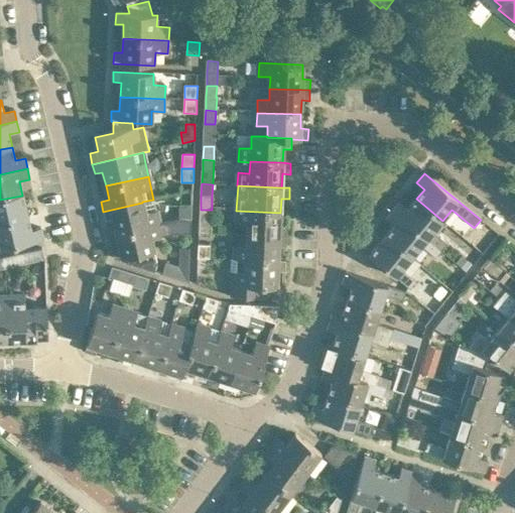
[(0,225),(28,219),(22,196),(0,200),(0,225)]
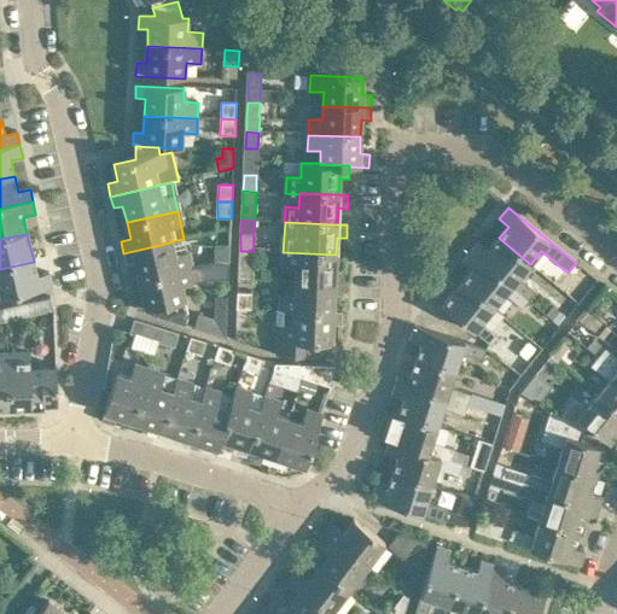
[(536,293),(518,278),(530,264),(499,238),(488,251),(478,244),(471,253),(529,302),(536,293)]
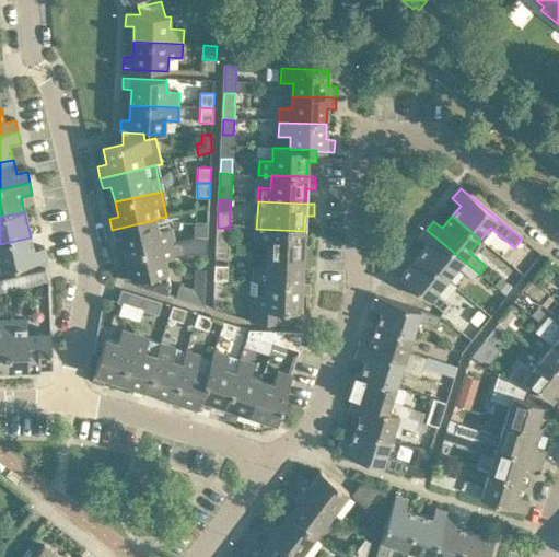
[(171,231),(158,234),(154,220),(112,230),(115,241),(124,239),(127,254),(173,244),(171,231)]
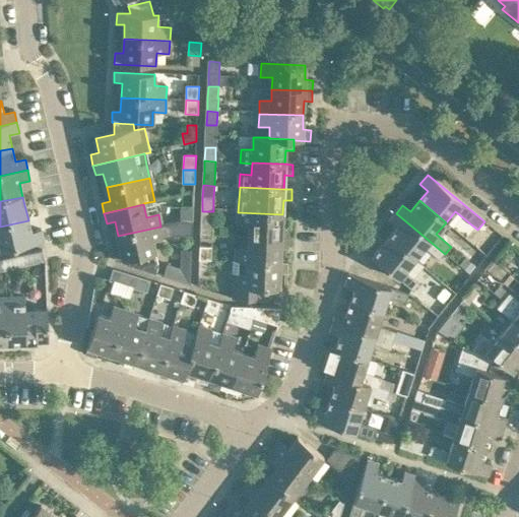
[(194,207),(181,206),(181,221),(193,221),(194,207)]
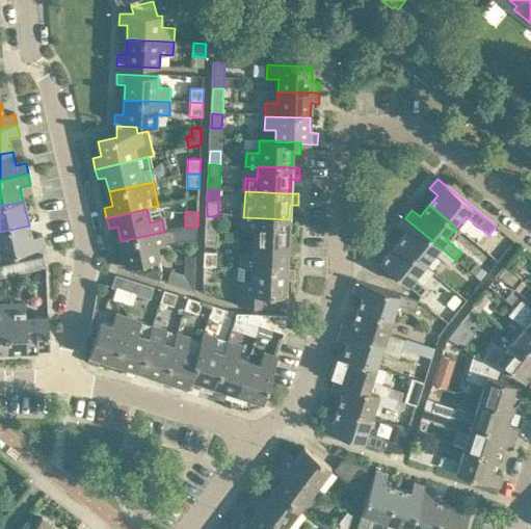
[(218,216),(207,216),(206,230),(206,242),(217,242),(218,216)]
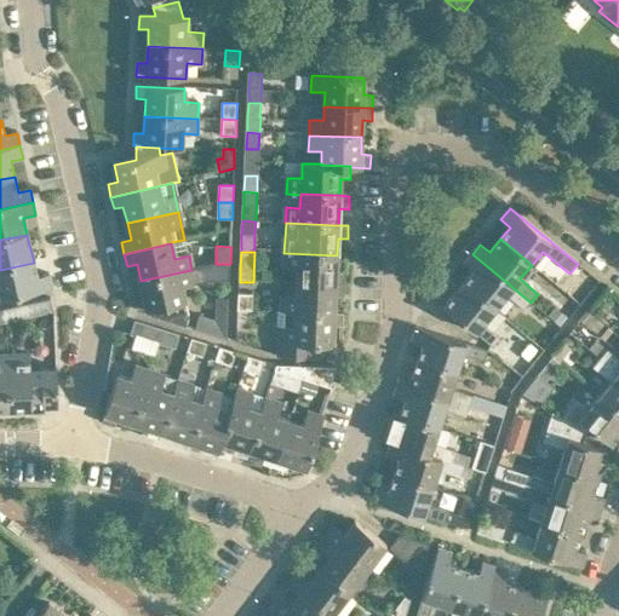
[(345,272),(336,272),(337,255),(284,253),(284,268),(297,269),(296,282),(345,286),(345,272)]
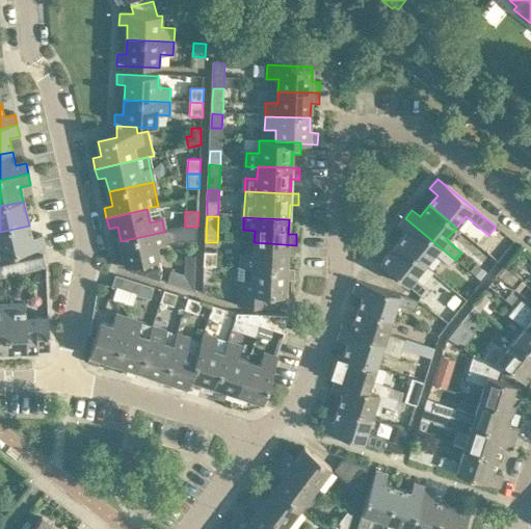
[(434,255),(450,267),(455,260),(405,218),(398,227),(406,234),(397,244),(424,267),(434,255)]
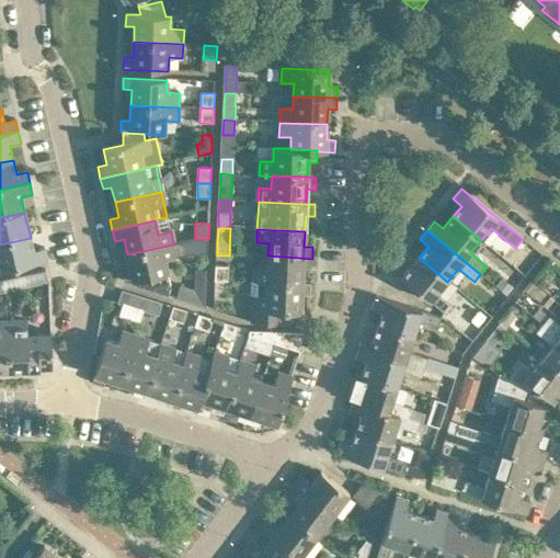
[(31,238),(0,245),(0,272),(47,262),(45,249),(34,251),(31,238)]
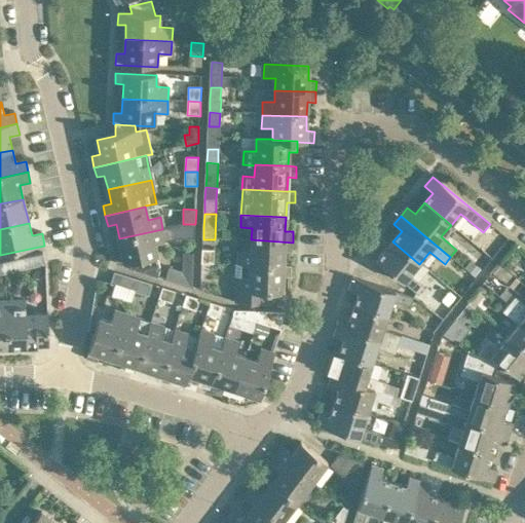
[(162,229),(119,238),(111,240),(116,265),(128,262),(130,269),(157,278),(160,271),(154,245),(176,239),(193,239),(194,237),(195,238),(195,224),(183,224),(162,229)]
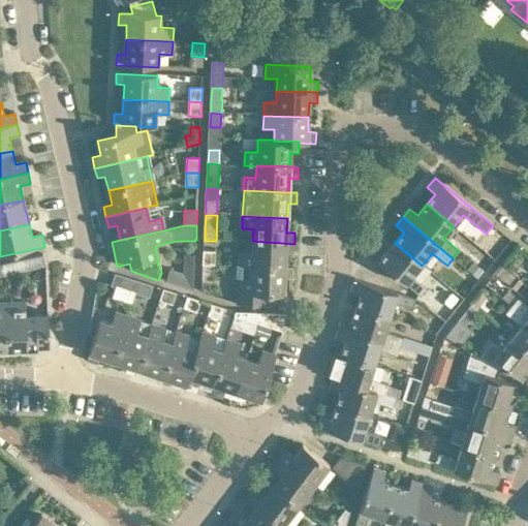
[(252,267),(285,269),(285,268),(285,254),(293,254),(294,244),(252,241),(252,253),(240,252),(239,267),(252,268),(252,267)]
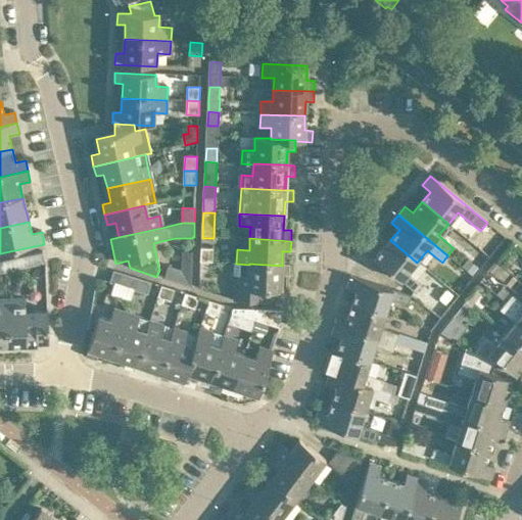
[(422,286),(408,274),(417,263),(390,240),(374,260),(416,294),(422,286)]
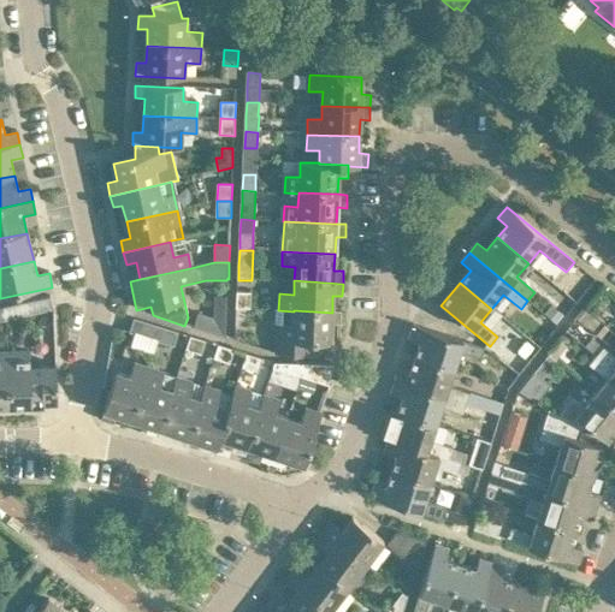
[(237,292),(237,309),(250,309),(250,292),(237,292)]
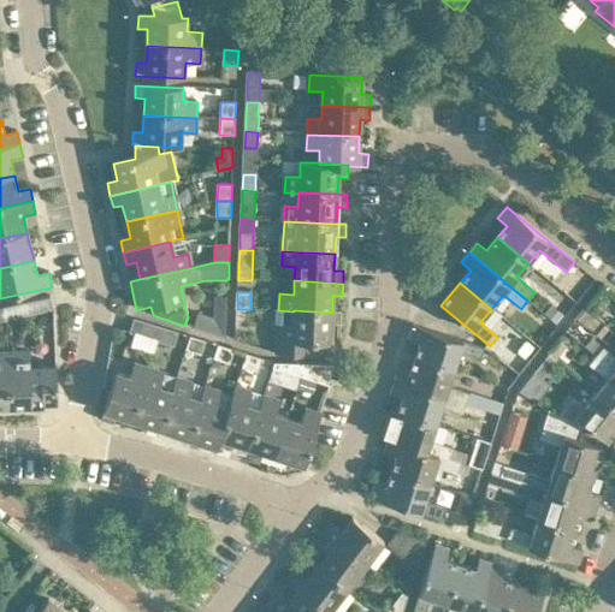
[(591,310),(602,319),(614,304),(603,296),(591,310)]
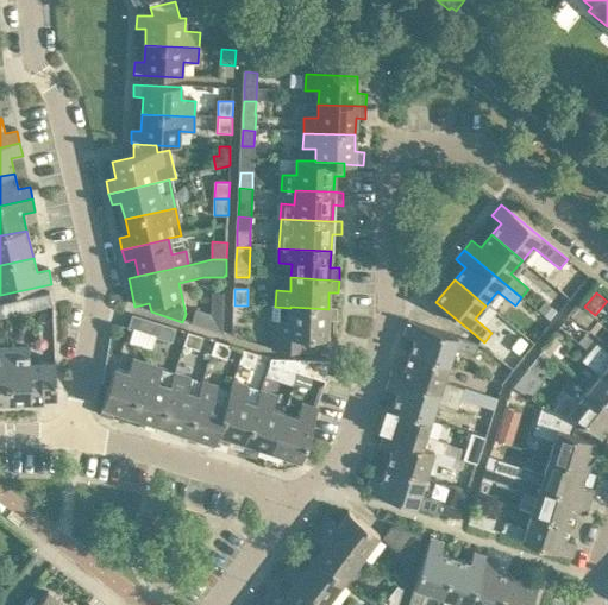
[(50,295),(4,306),(6,317),(6,319),(51,309),(50,295)]
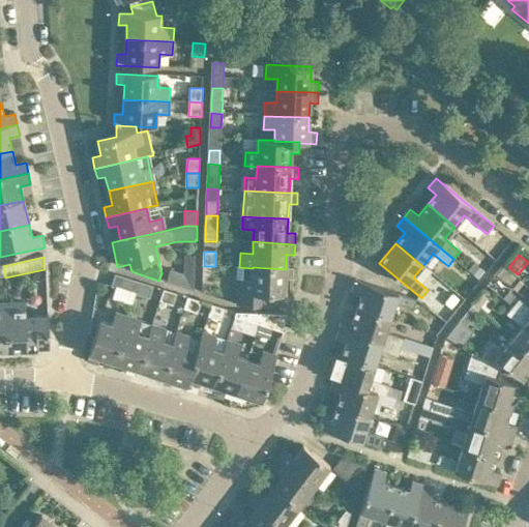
[(293,281),(294,269),(286,268),(286,269),(253,267),(253,268),(252,279),(239,279),(238,305),(245,305),(266,306),(267,294),(285,295),(285,280),(293,281)]
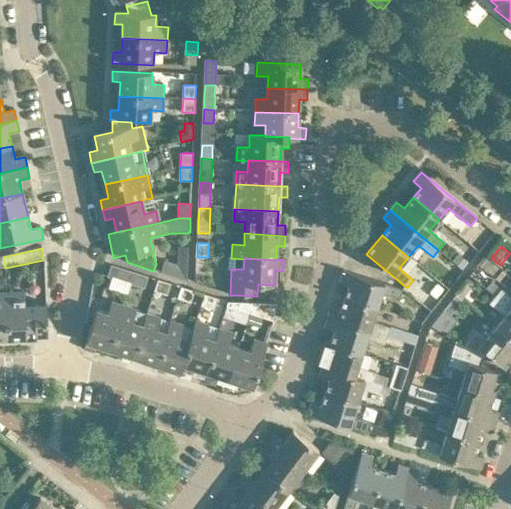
[(187,268),(177,264),(173,276),(187,281),(187,268)]
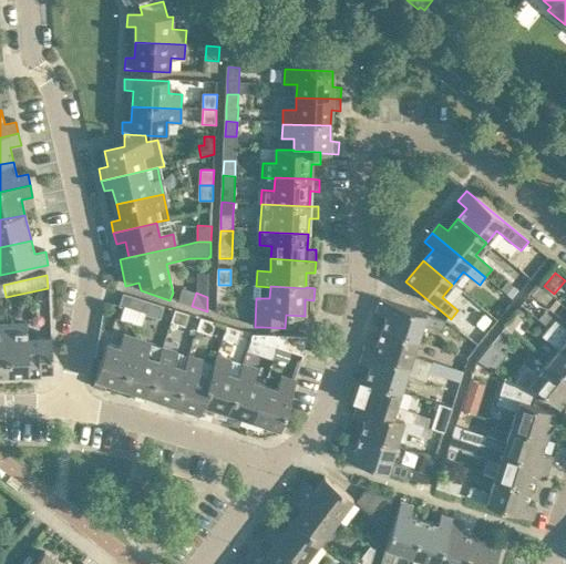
[(119,307),(145,316),(150,303),(123,295),(119,307)]
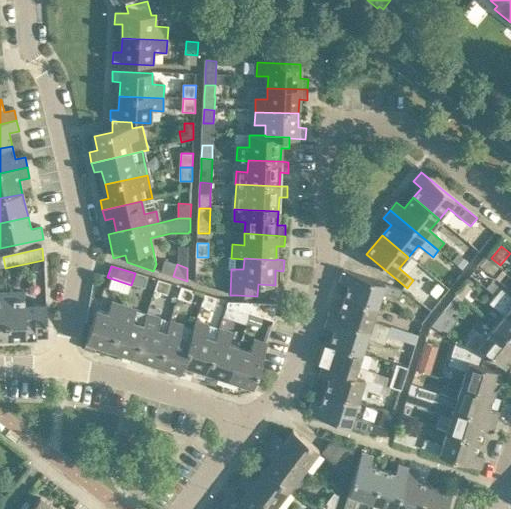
[(349,285),(345,298),(377,308),(382,294),(400,300),(403,290),(343,271),(339,282),(349,285)]
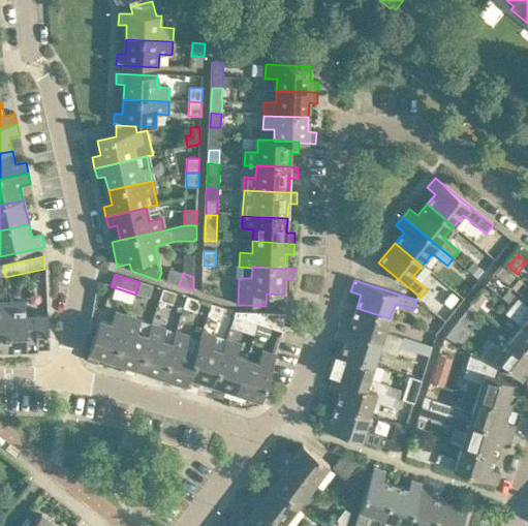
[(150,299),(153,287),(140,282),(135,295),(150,299)]
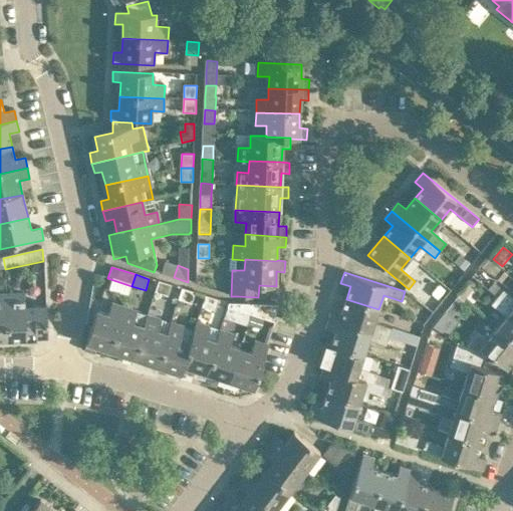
[(169,297),(172,286),(159,282),(156,294),(169,297)]
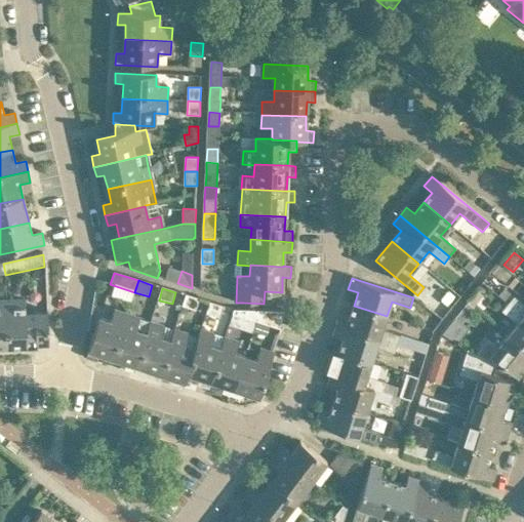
[(504,289),(498,296),(509,305),(508,305),(523,317),(523,305),(514,297),(504,289)]
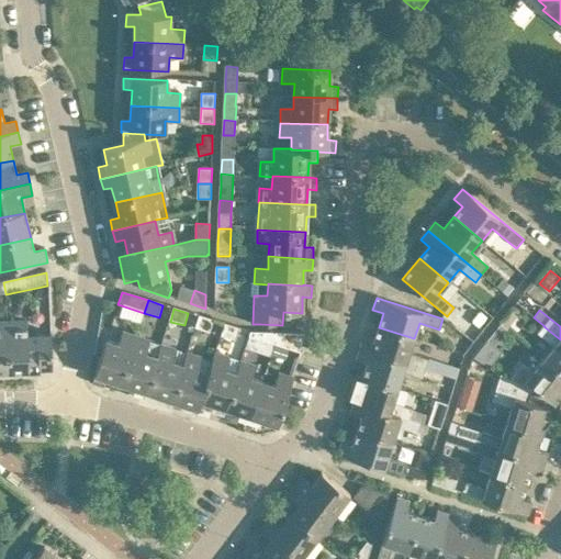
[(200,317),(197,328),(210,333),(214,321),(200,317)]
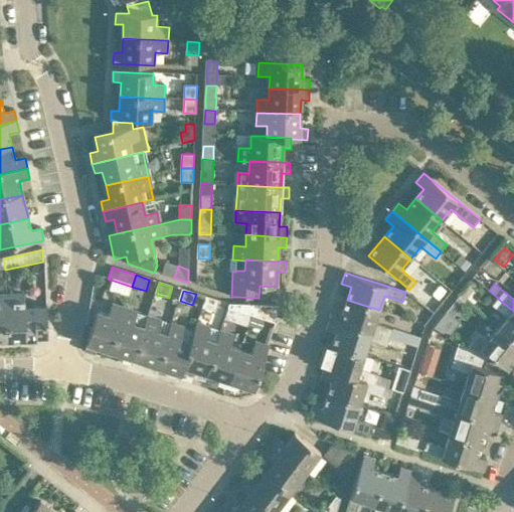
[(24,295),(6,296),(8,340),(26,339),(26,337),(47,336),(46,306),(25,307),(24,295)]
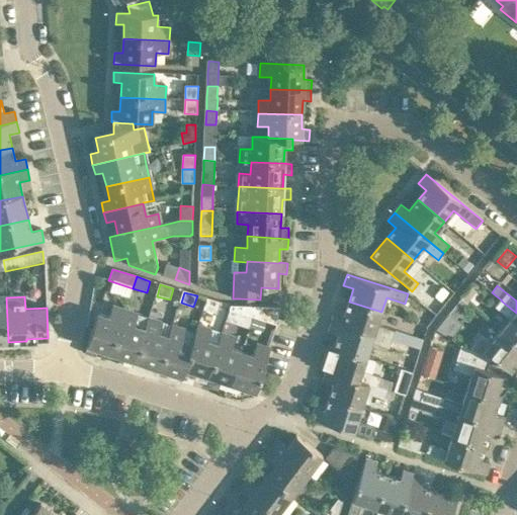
[(0,342),(8,342),(6,297),(0,297),(0,342)]
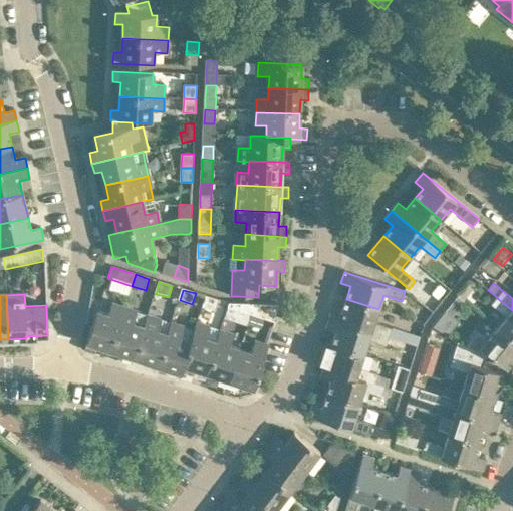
[(206,296),(202,307),(216,312),(220,301),(206,296)]
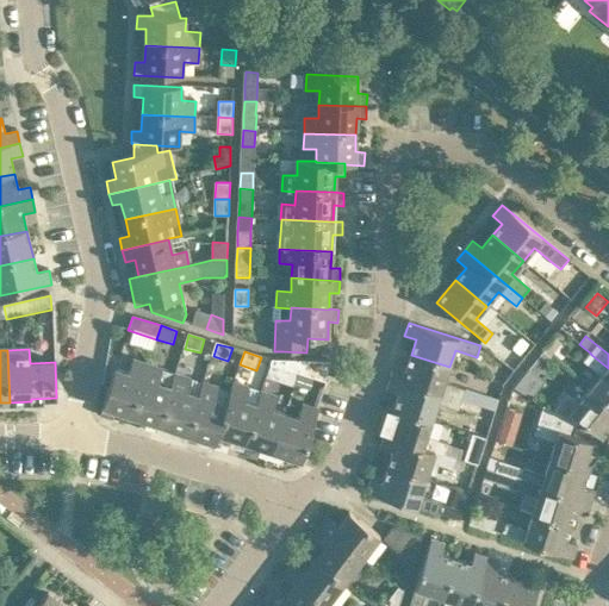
[(584,362),(601,376),(590,391),(608,406),(608,368),(590,354),(584,362)]
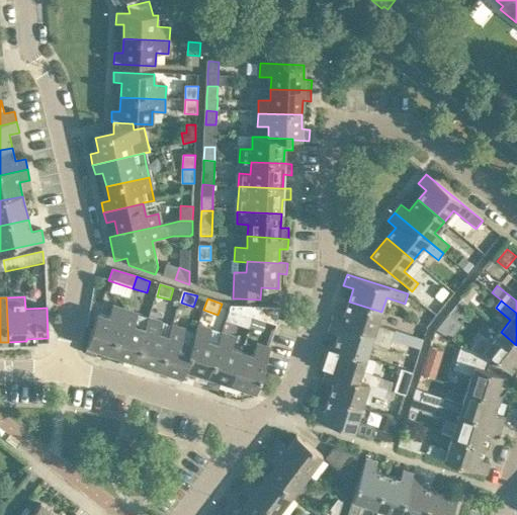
[(423,339),(396,330),(396,332),(376,326),(381,312),(349,302),(345,314),(335,311),(332,321),(393,341),(420,350),(423,339)]
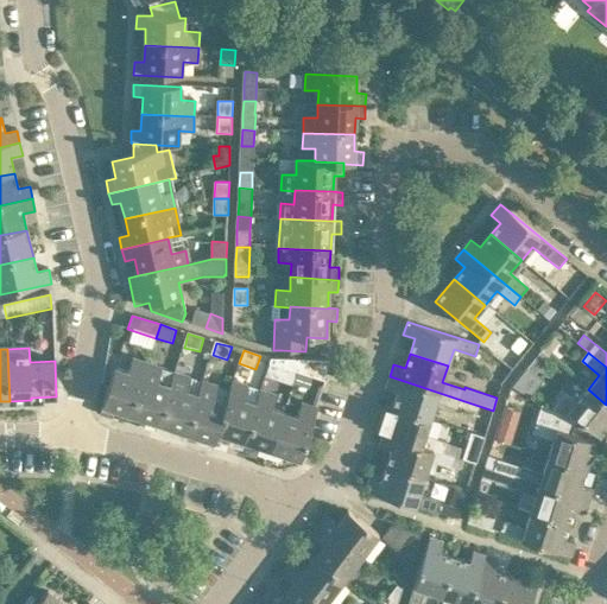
[(115,409),(131,414),(147,366),(132,360),(128,374),(114,369),(100,414),(112,419),(115,409)]
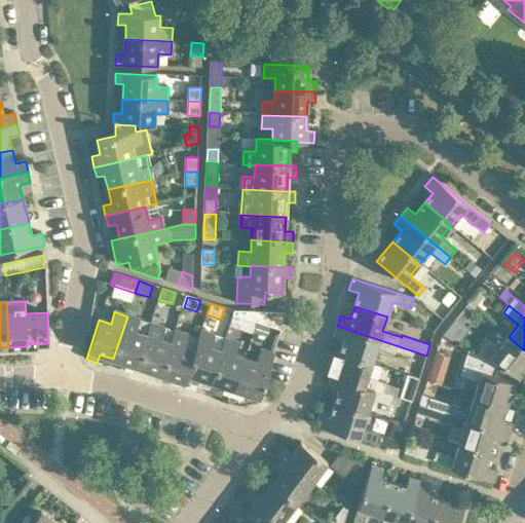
[(233,315),(258,324),(261,312),(235,311),(233,315)]
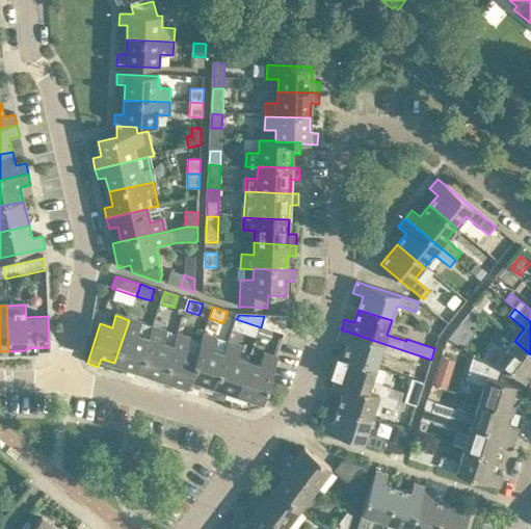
[(288,316),(264,316),(261,327),(285,335),(285,334),(284,333),(288,316)]
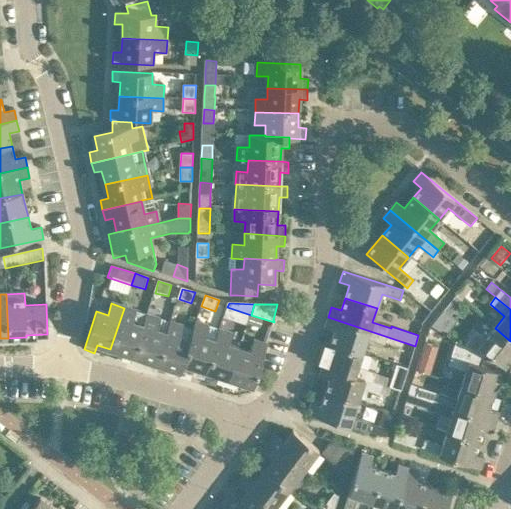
[(136,311),(130,310),(124,308),(110,349),(123,354),(121,361),(132,365),(134,357),(143,327),(143,326),(132,323),(136,311)]
